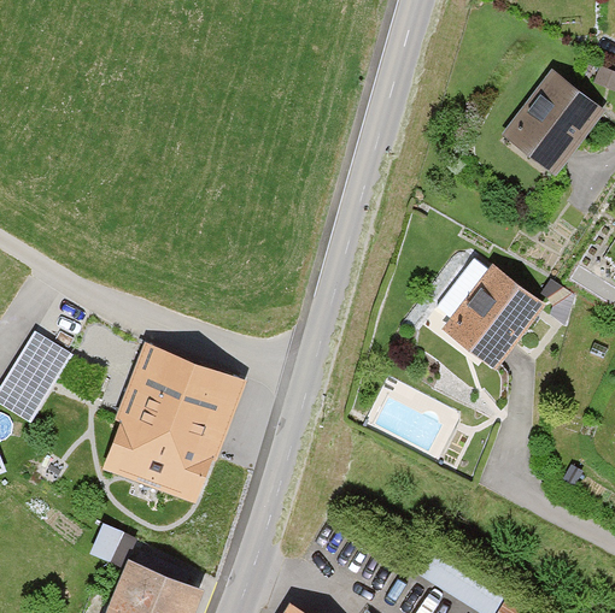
[(501,134),(552,176),(605,110),(552,69),(501,134)]
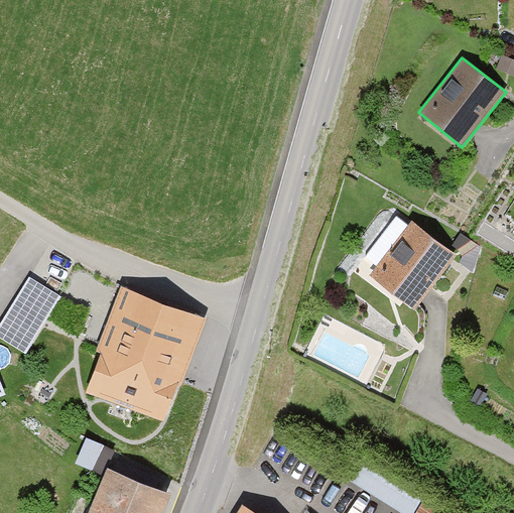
[(454,257),(412,224),(370,275),(412,308),(454,257)]
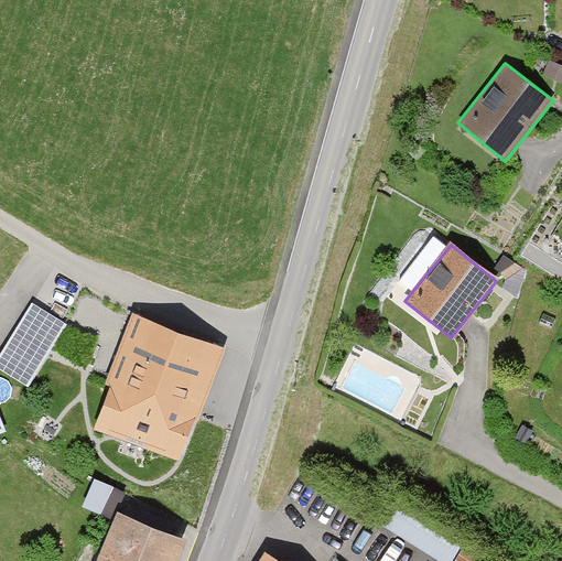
[(529,272),(501,257),(494,269),(508,278),(503,287),(516,294),(529,272)]
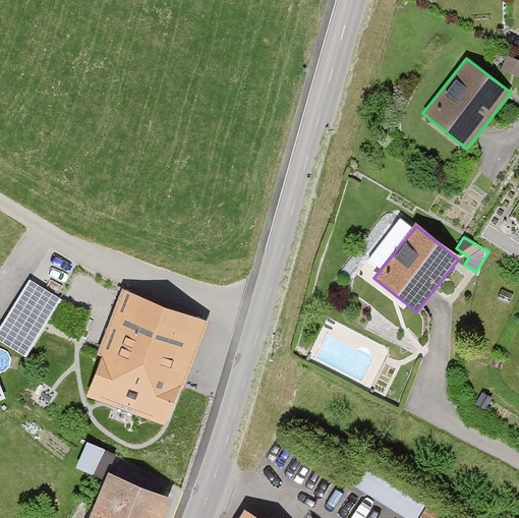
[(61,298),(30,280),(0,329),(0,343),(24,359),(61,298)]
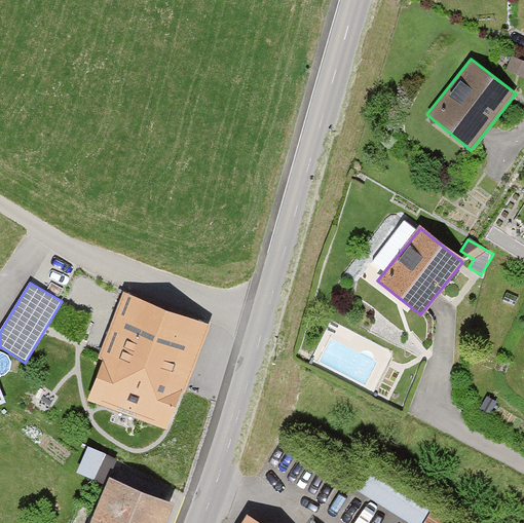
[(210,325),(121,292),(97,358),(102,360),(86,402),(166,432),(181,391),(185,393),(210,325)]
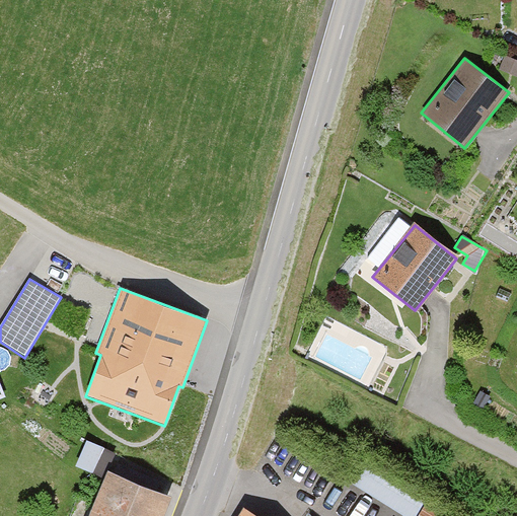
[(75,467),(92,472),(101,446),(84,441),(75,467)]
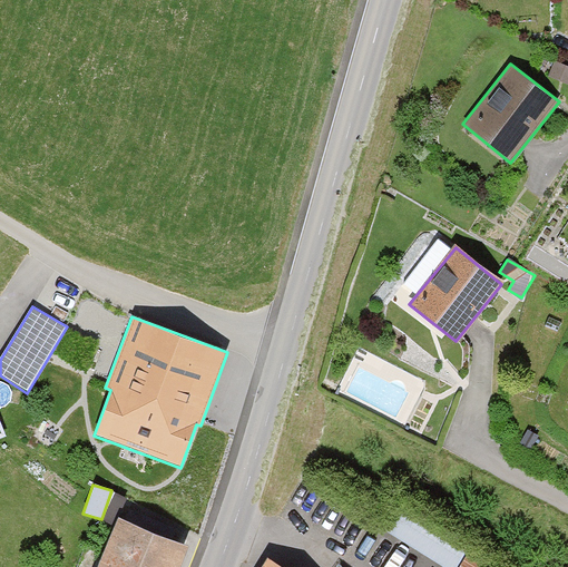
[(453,564),(469,539),(402,497),(387,522),(453,564)]
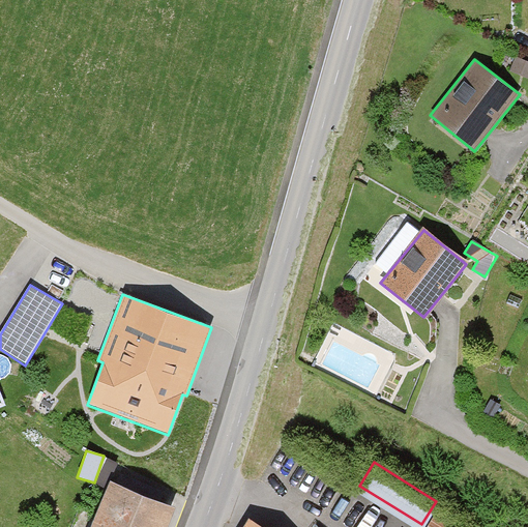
[(166,526),(174,505),(110,480),(91,526),(166,526)]
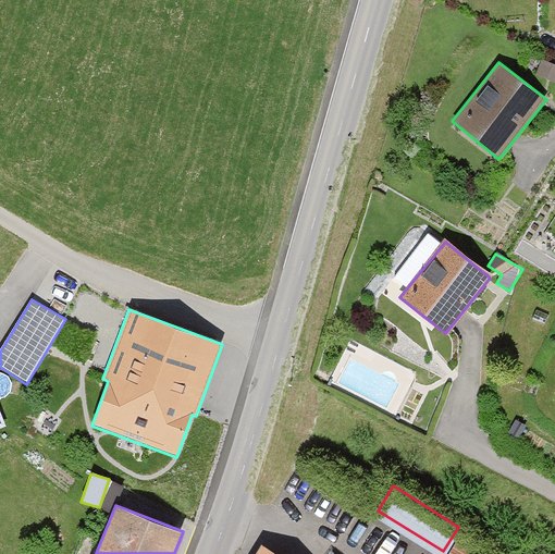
[(278,553),(261,544),(255,553),(278,553)]
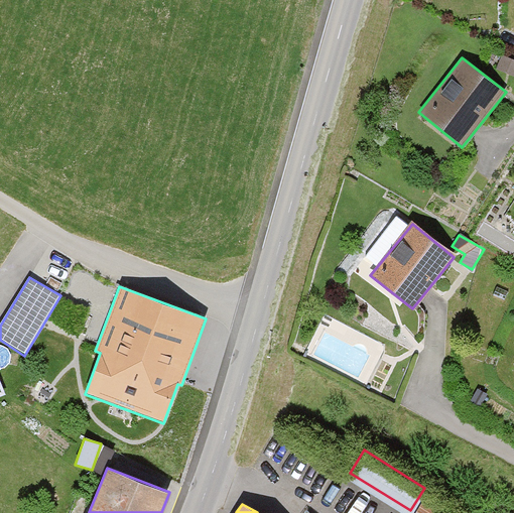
All buildings are outlined.
